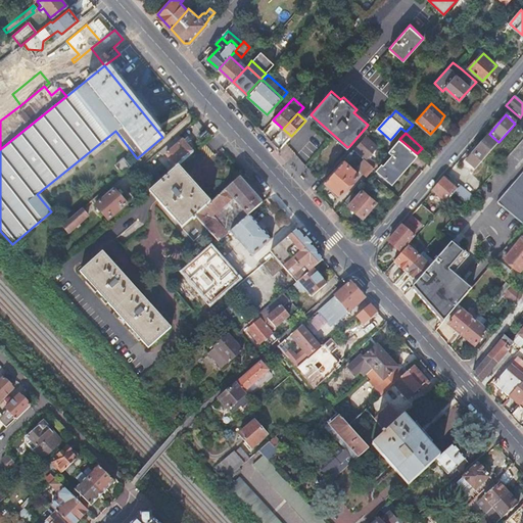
[(498,142),(489,134),(462,165),(471,174),(481,161),(495,146),(498,142)]
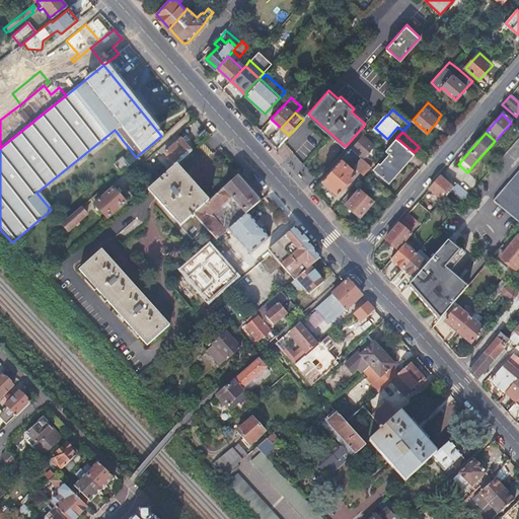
[(175,135),(156,151),(160,157),(162,155),(172,165),(175,163),(190,151),(175,135)]
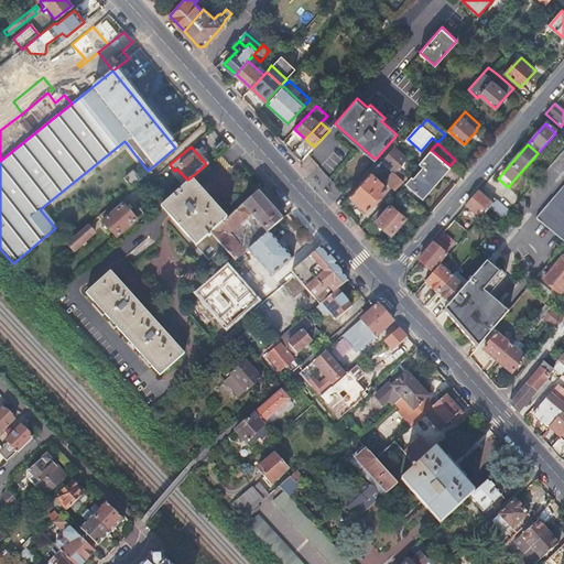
[(394,148),(384,160),(397,171),(408,158),(394,148)]
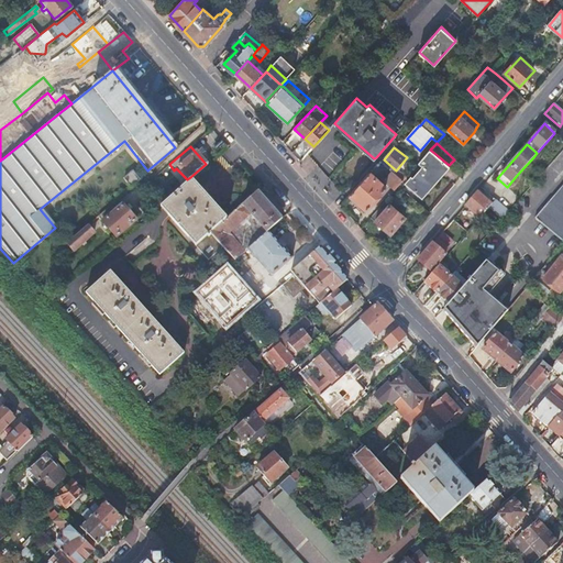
[(419,163),(423,167),(435,154),(430,150),(419,163)]
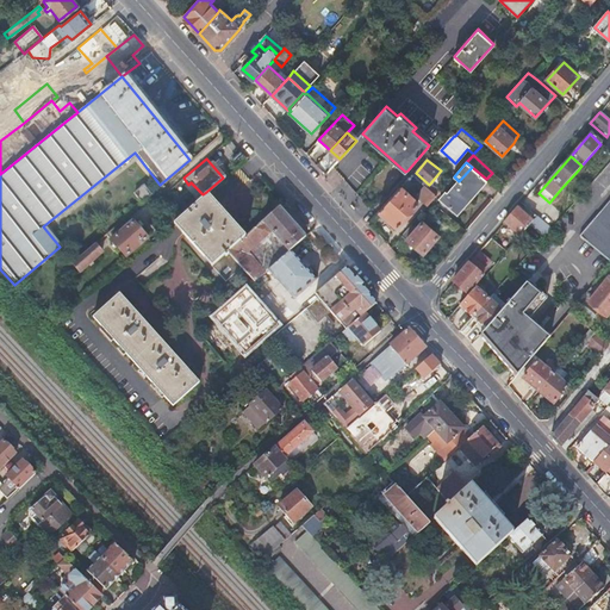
[(458,215),(487,180),(486,179),(472,167),(459,181),(448,193),(446,192),(441,199),(458,215)]
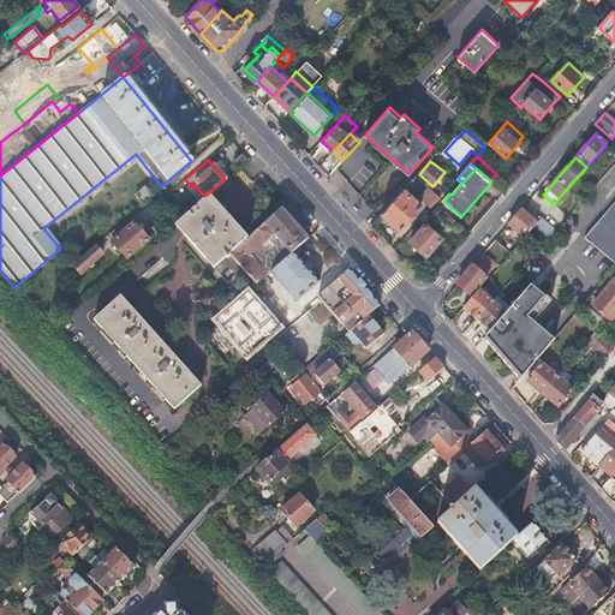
[(583,172),(566,190),(574,198),(590,179),(583,172)]
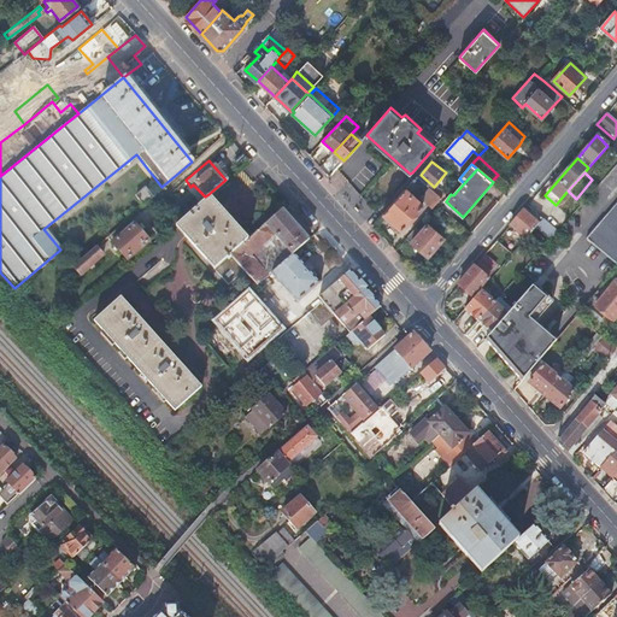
[(405,188),(383,212),(401,229),(423,204),(405,188)]
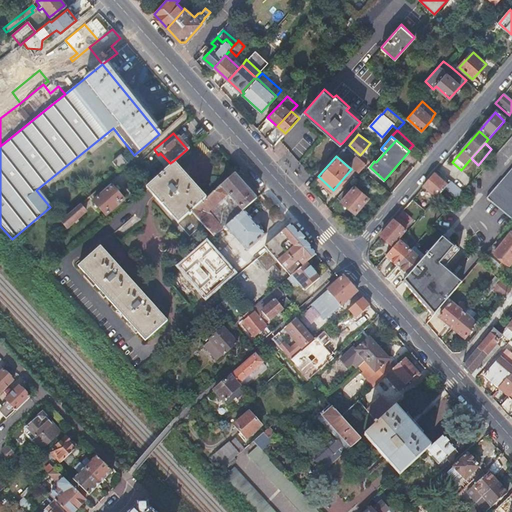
[(359,173),(363,169),(367,164),(357,156),(350,164),(359,173)]
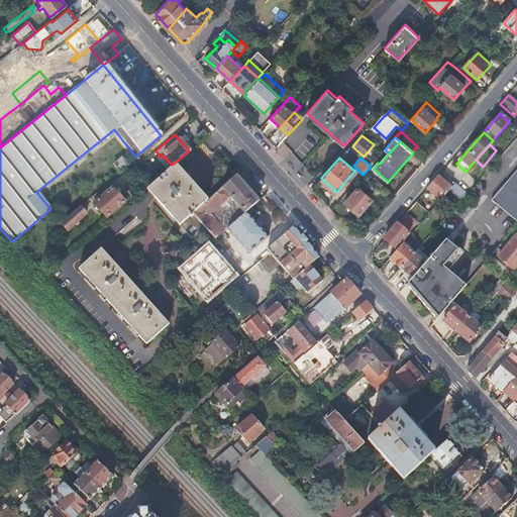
[(118,173),(126,166),(120,159),(112,165),(118,173)]
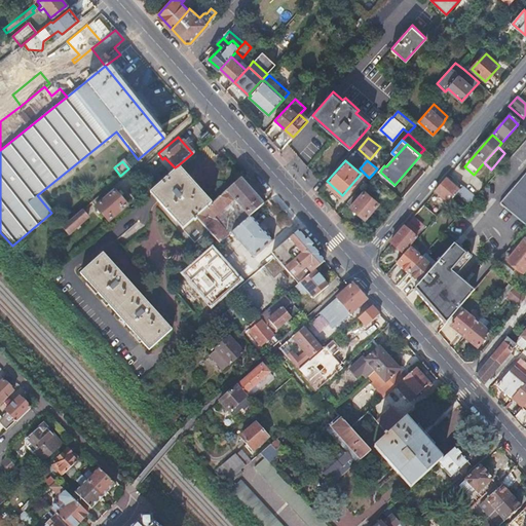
[(192,240),(205,230),(194,218),(212,202),(178,165),(175,167),(148,191),(192,240)]
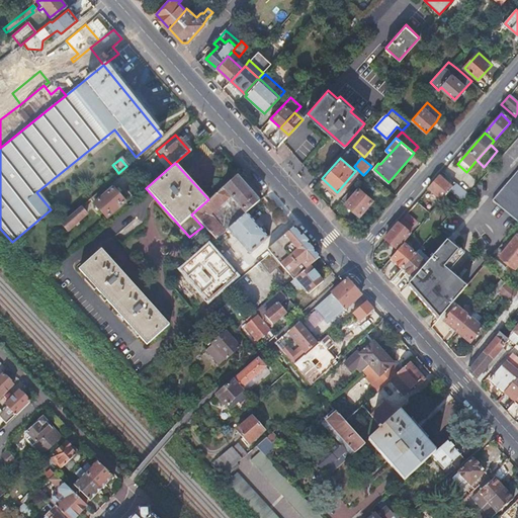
[(517,170),(492,201),(517,223),(517,170)]
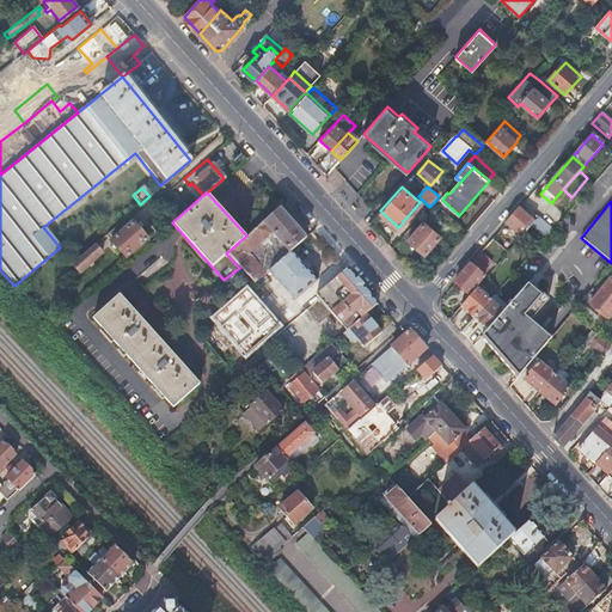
[(226,254),(239,268),(240,265),(237,262),(243,256),(270,233),(287,254),(289,252),(305,239),(277,209),(246,236),(226,254)]
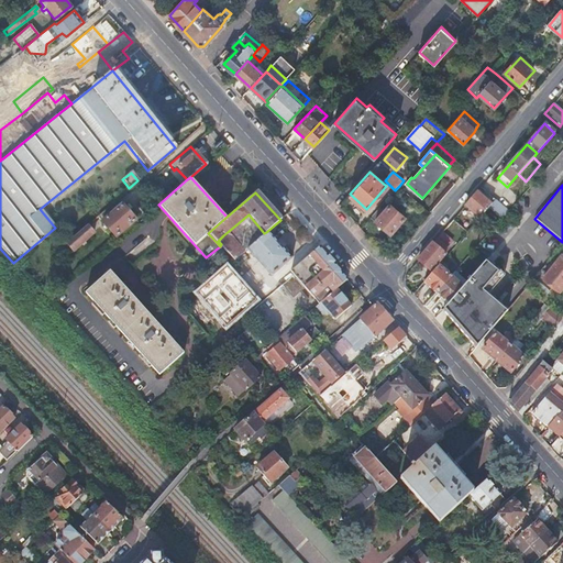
[(492,205),(476,192),(465,206),(479,219),(483,214),(487,209),(492,205)]
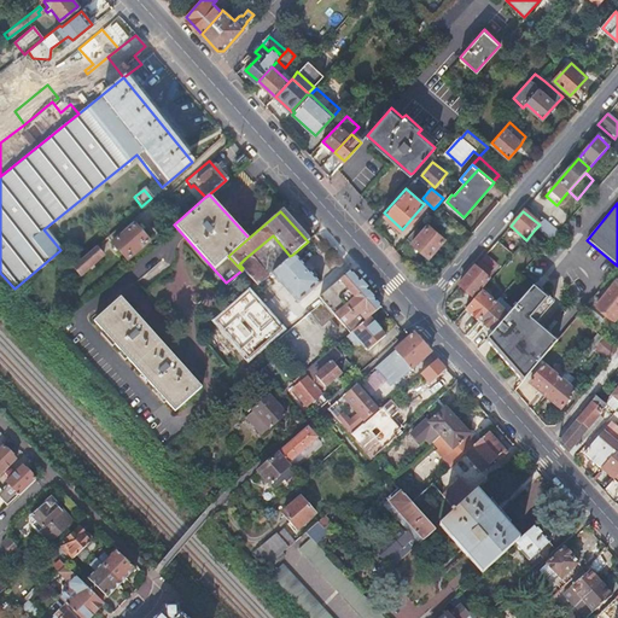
[(558,232),(544,220),(540,225),(535,229),(549,242),(558,232)]
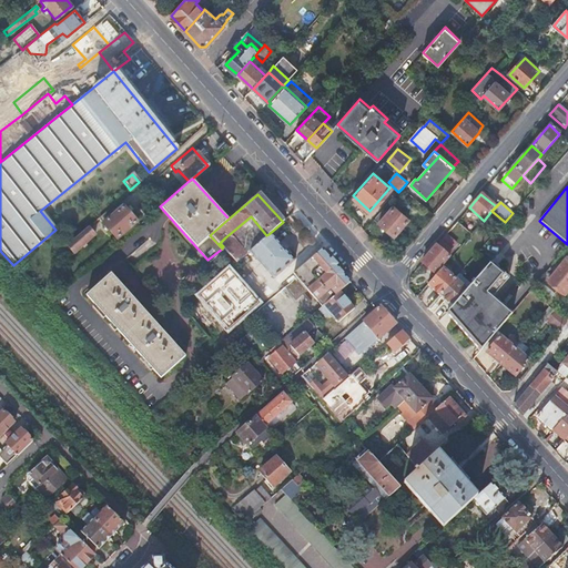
[(384,209),(375,219),(394,235),(408,220),(394,205),(388,211),(384,209)]
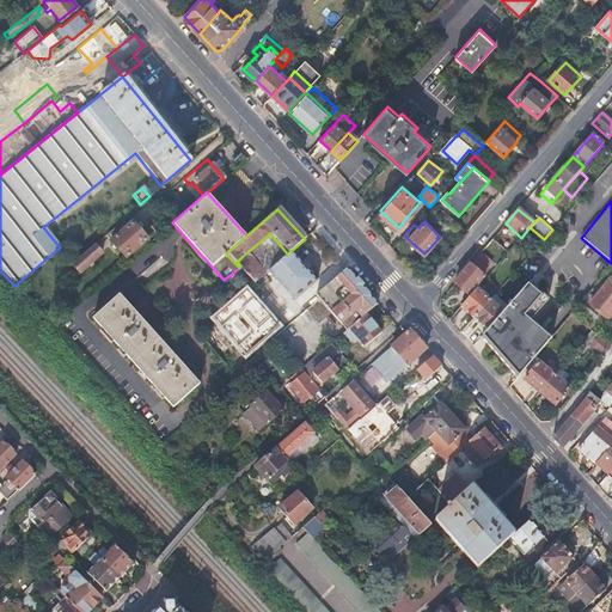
[(146,239),(130,222),(109,242),(124,258),(146,239)]
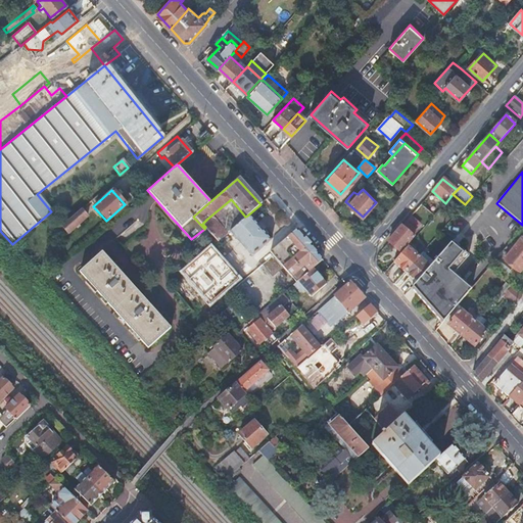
[(448,199),(445,203),(452,209),(456,204),(448,199)]
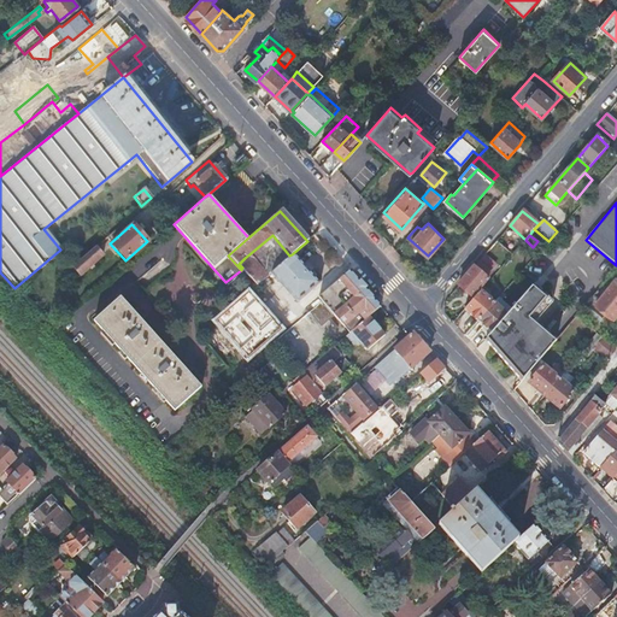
[(93,248),(71,268),(78,276),(100,257),(93,248)]
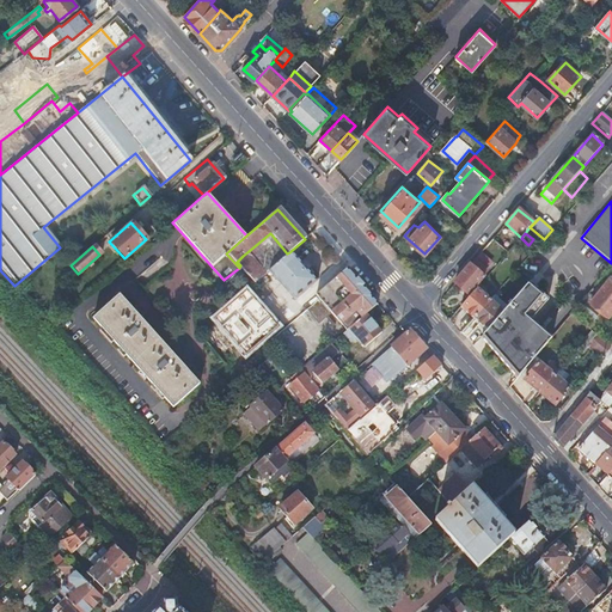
[(254,268),(261,276),(267,271),(283,257),(276,248),(254,268)]
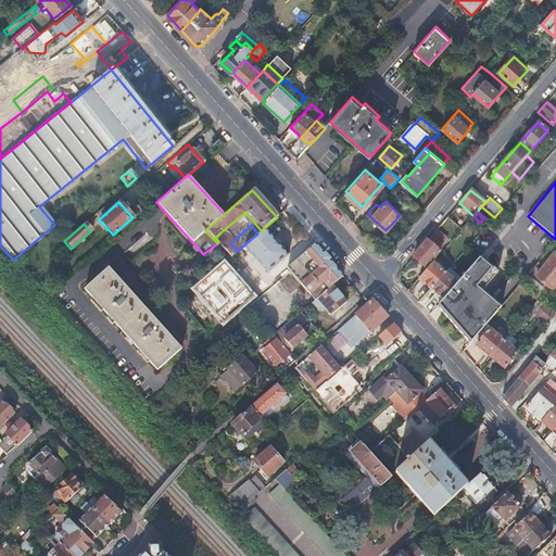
[(257,234),(242,247),(266,274),(286,255),(263,229),(261,230),(257,234)]
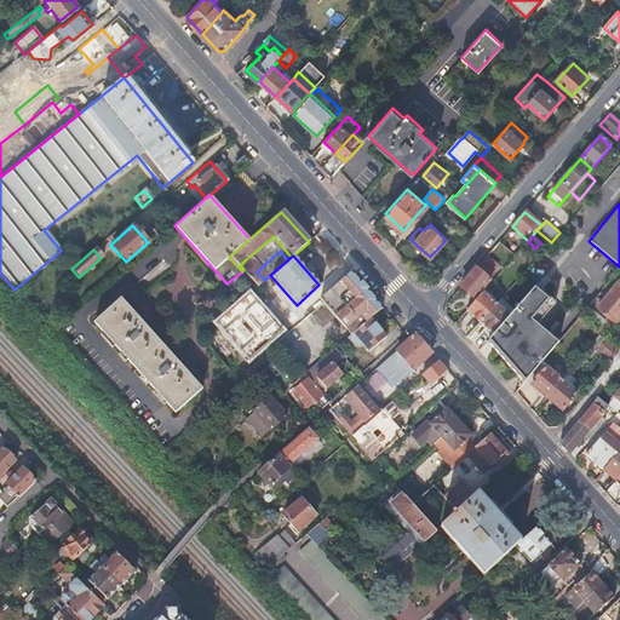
[(491,274),(480,264),(460,287),(472,299),(489,281),(487,279),(491,274)]
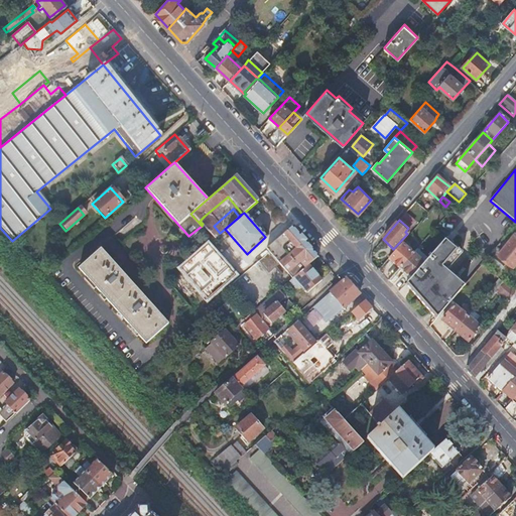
[(307,265),(316,257),(290,227),(264,249),(290,279),(292,277),(303,268),(307,265)]
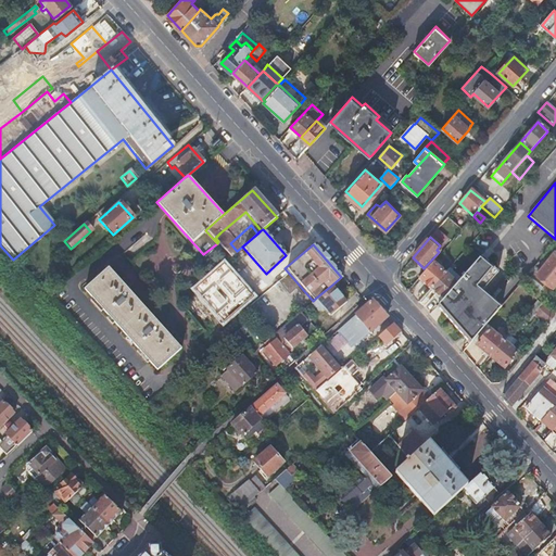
[(555,283),(555,254),(535,276),(552,289),(555,283)]
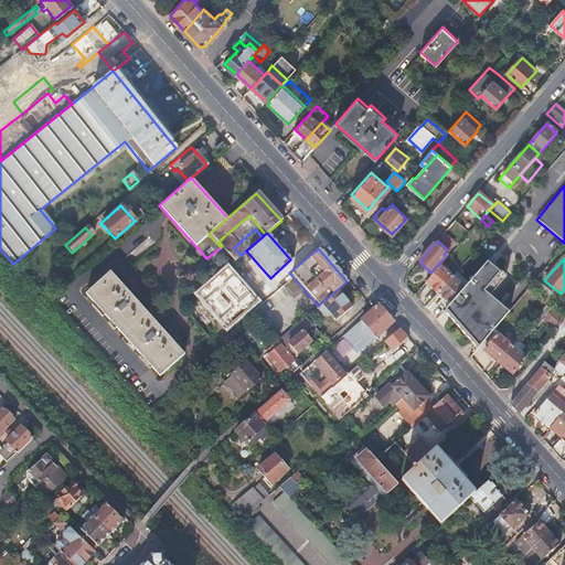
[(497,328),(510,312),(489,296),(504,277),(487,263),(486,264),(468,284),(465,288),(448,306),(445,310),(443,312),(477,351),(481,347),(497,328)]
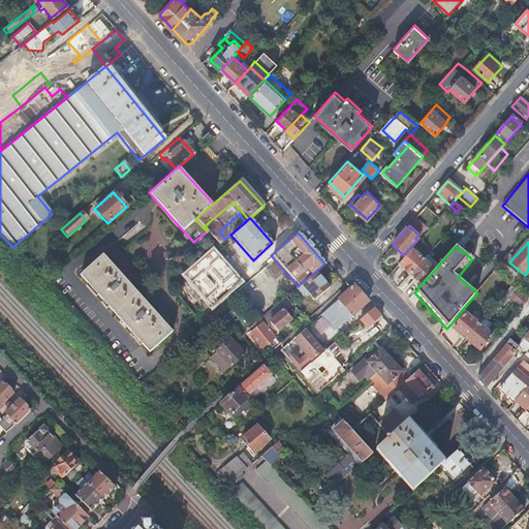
[(69,247),(59,255),(63,260),(73,252),(69,247)]
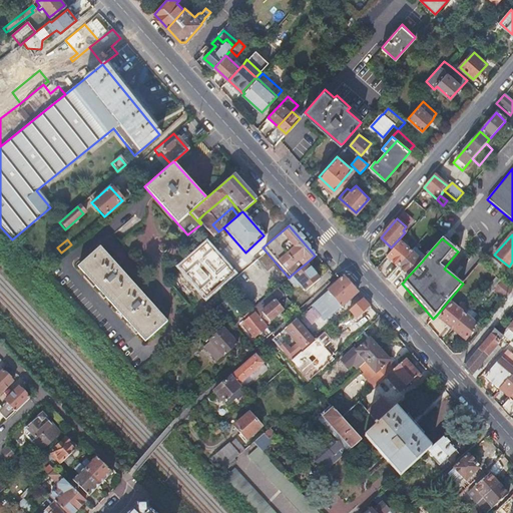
[(396,268),(410,251),(400,241),(386,258),(396,268)]
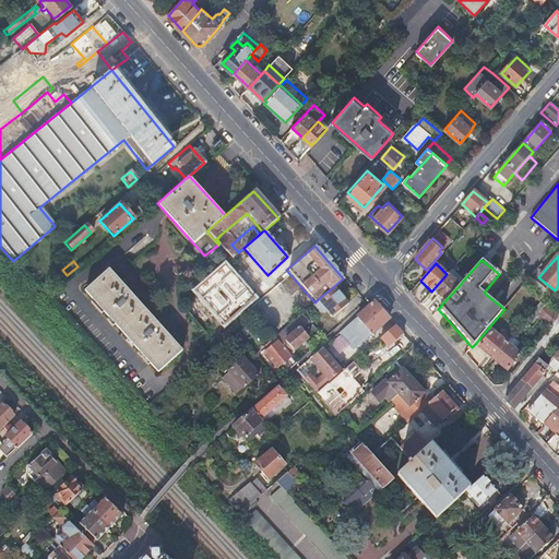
[(180,348),(109,266),(84,288),(156,369),(180,348)]
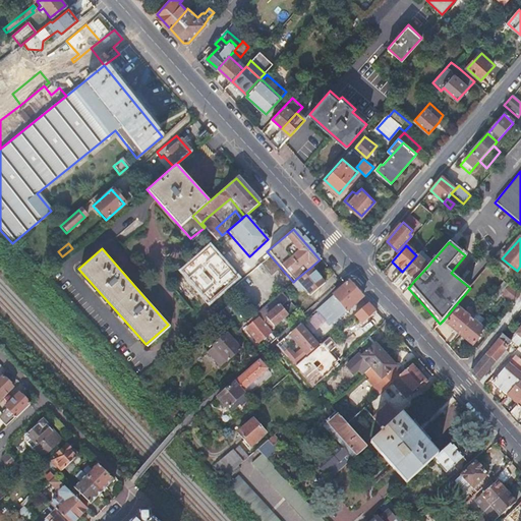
[(431,262),(420,251),(416,255),(428,266),(431,262)]
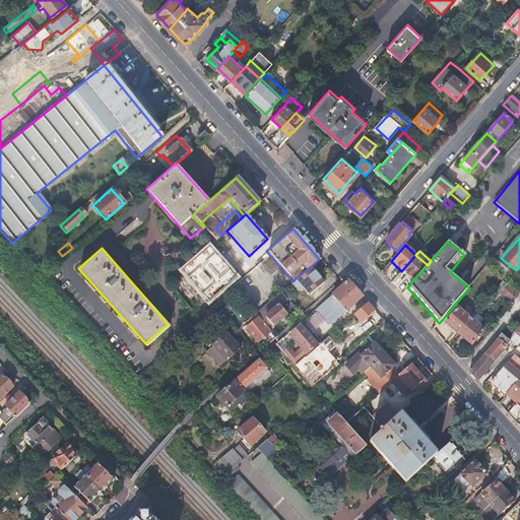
[(428,265),(415,255),(401,271),(407,276),(412,281),(428,265)]
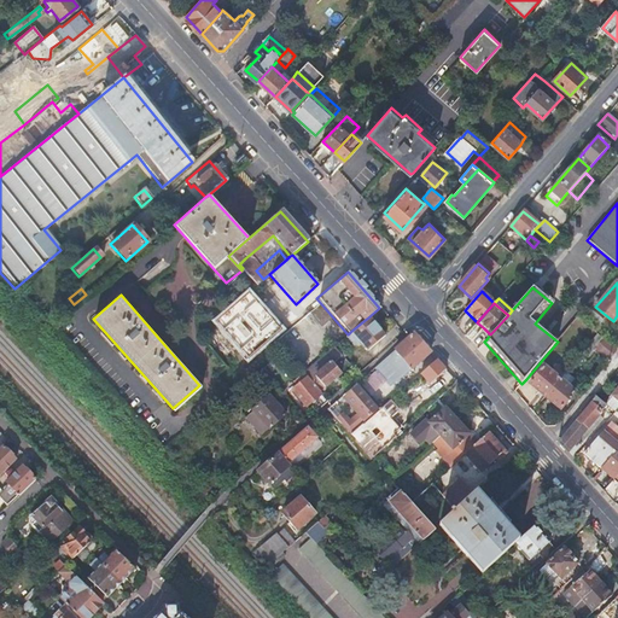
[(384,336),(368,318),(363,321),(350,332),(359,343),(367,351),(384,336)]
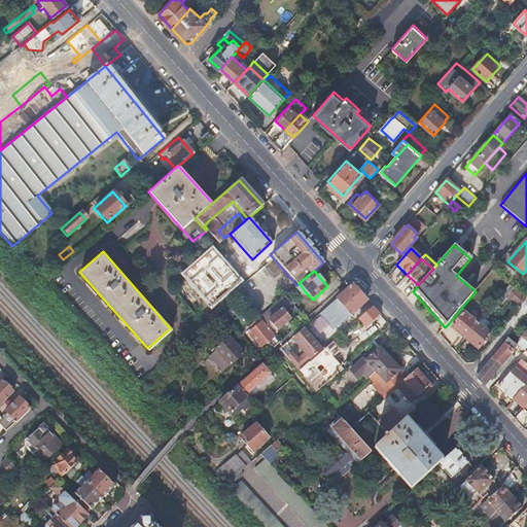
[(302,296),(306,292),(299,283),(296,285),(293,288),(302,296)]
